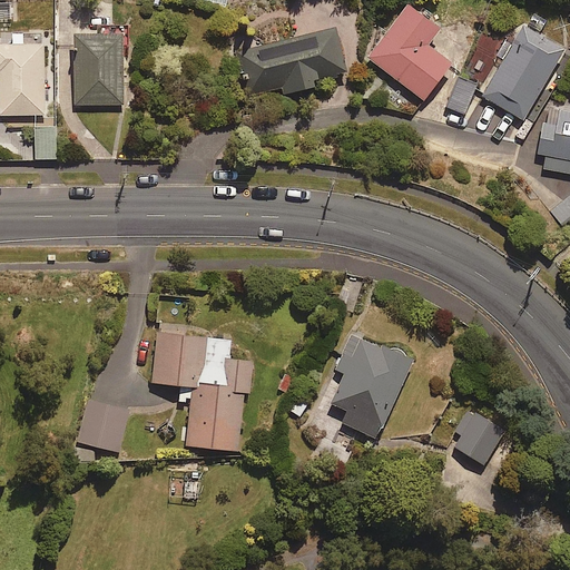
[(425,41),(440,23),(410,1),(369,55),(425,98),(453,62),(425,41)]
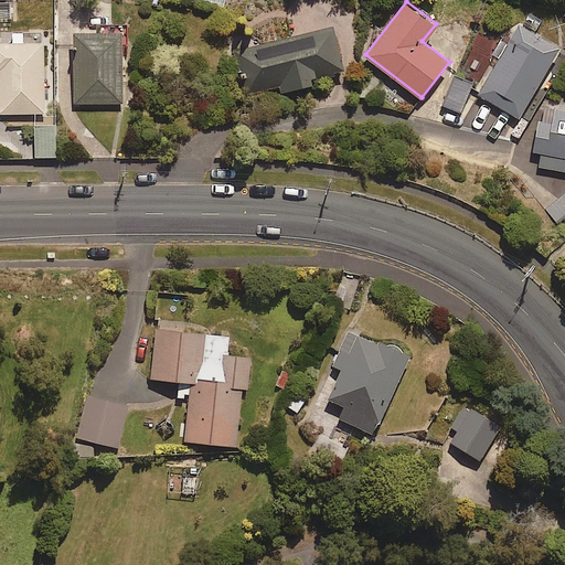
[(483,84),(478,94),(520,117),(560,45),(519,22),(508,42),(483,84)]
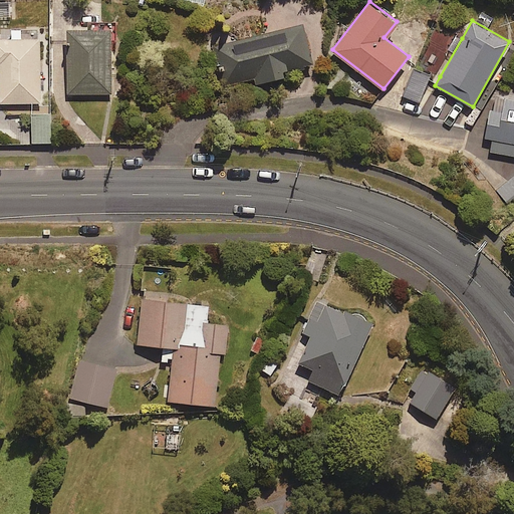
[(255,82),(285,73),(284,68),(312,59),(301,22),(217,46),(228,84),(253,77),(255,82)]
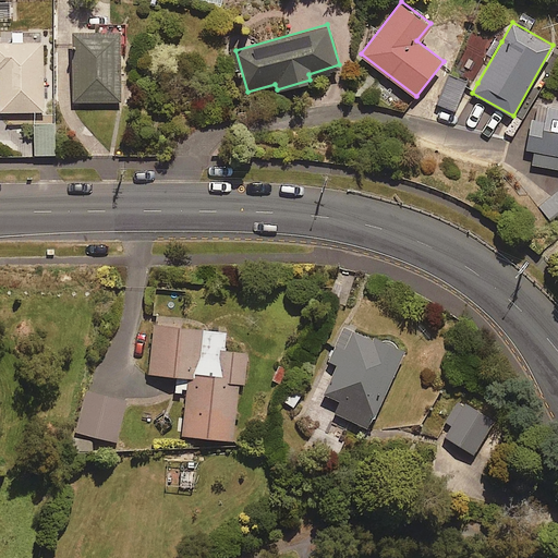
[(121,101),(120,29),(73,31),(74,101),(121,101)]
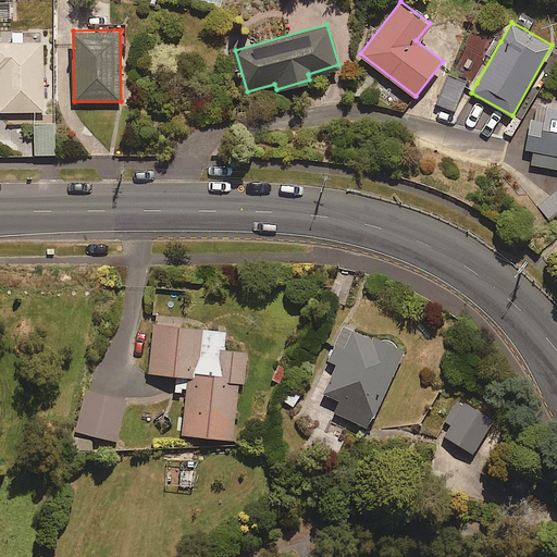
[(477,83),(500,41),(482,32),(458,73),(477,83)]
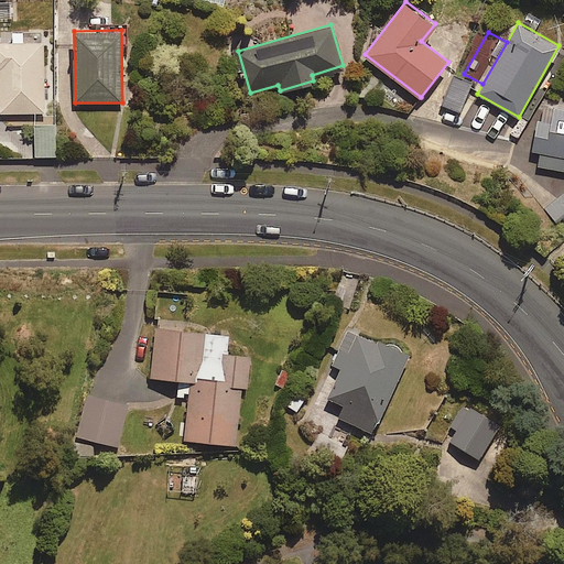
[(0,112),(45,112),(44,41),(0,41),(0,112)]
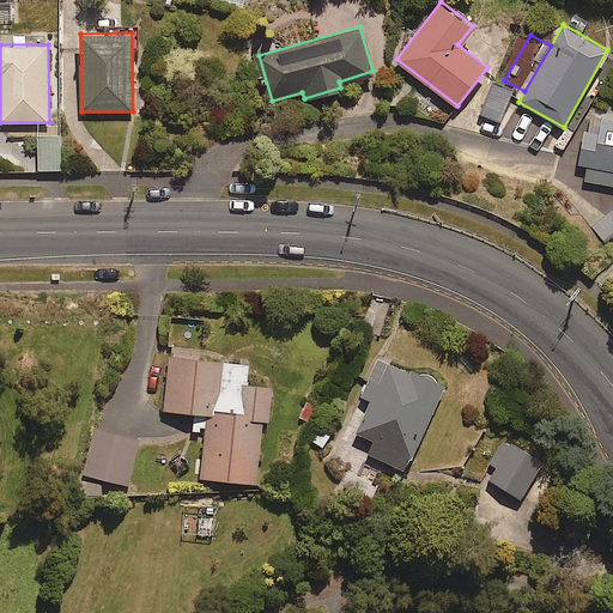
[(513,92),(493,83),(480,111),(499,121),(513,92)]
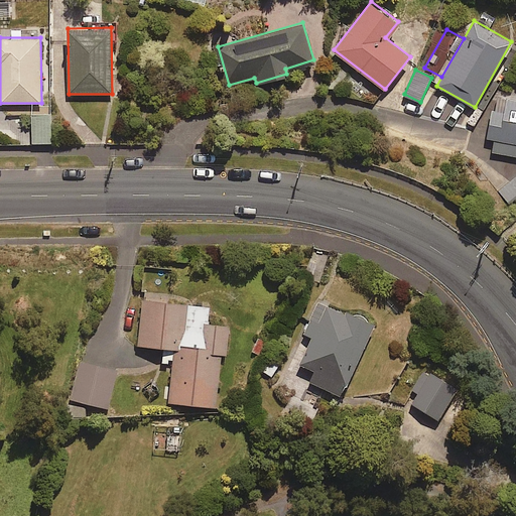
[(515,94),(503,92),(500,111),(492,110),(488,137),(495,138),(492,152),(515,156),(515,94)]
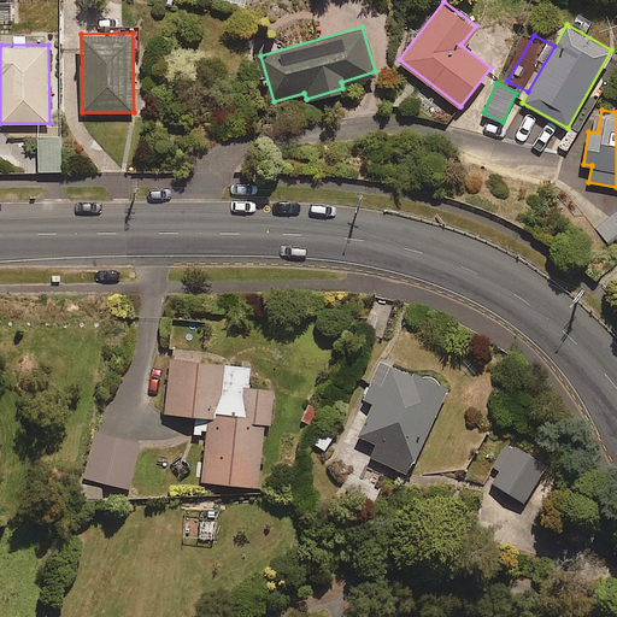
[(60,134),(39,135),(40,171),(62,170),(60,134)]
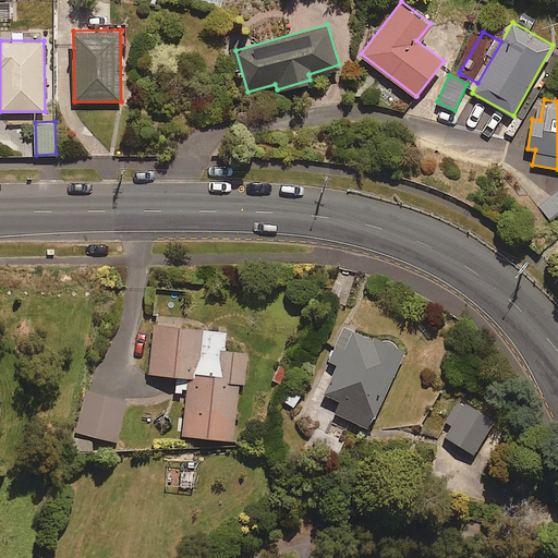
[(557,191),(540,206),(557,228),(557,191)]
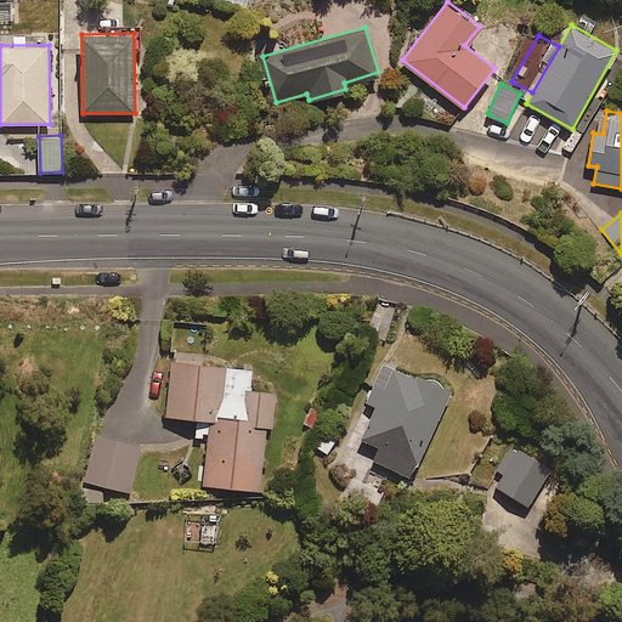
[(252,367),(173,357),(165,414),(197,418),(196,436),(209,437),(203,482),(259,490),(266,427),(272,427),(276,393),(249,389),(252,367)]
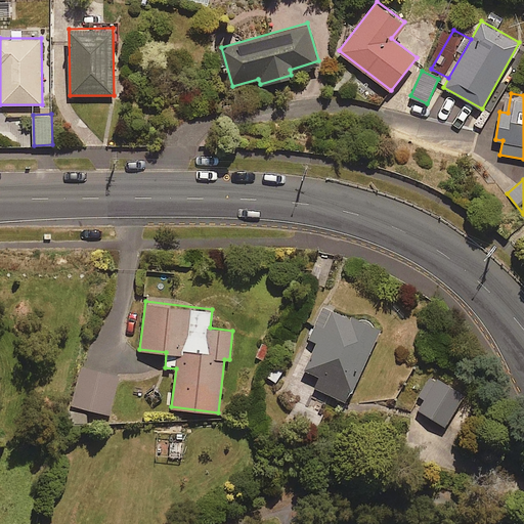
[(381,332),(324,303),(308,337),(317,341),(305,367),(319,376),(314,387),(345,402),(381,332)]
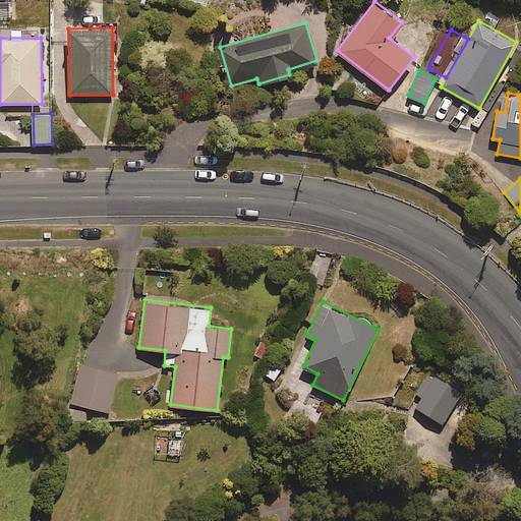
[(118,372),(80,363),(72,403),(110,411),(118,372)]
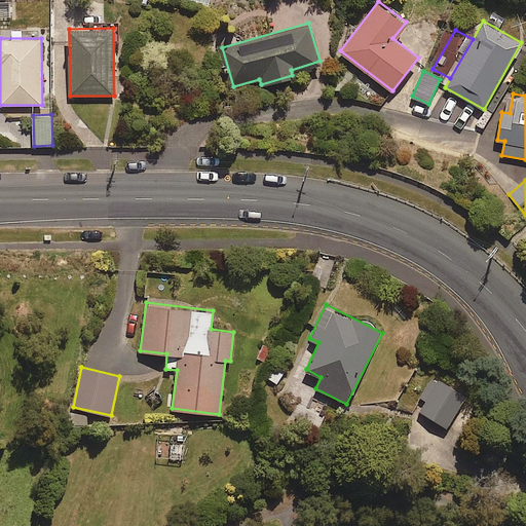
[(424,403),(419,412),(447,427),(465,396),(434,377),(420,400),(424,403)]
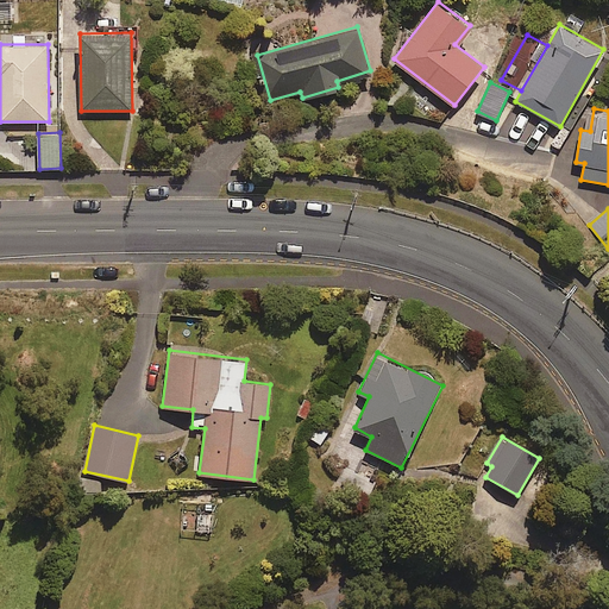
[(213,507),(182,504),(180,528),(211,531),(213,507)]
